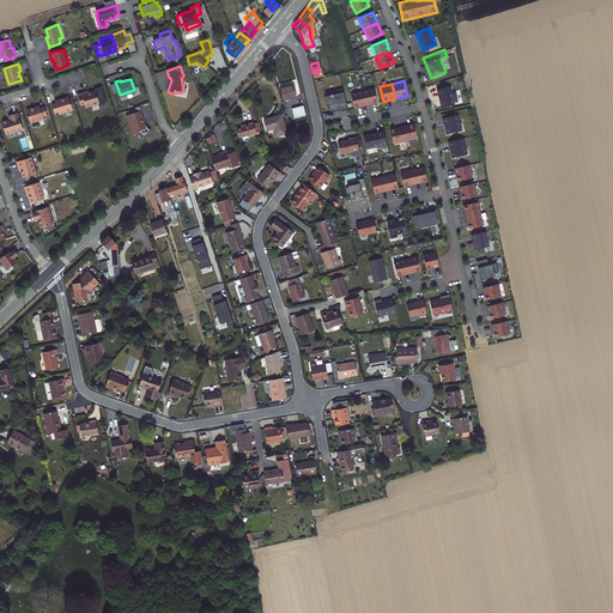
[(102,86),(78,95),(82,107),(86,104),(87,108),(107,101),(102,86)]
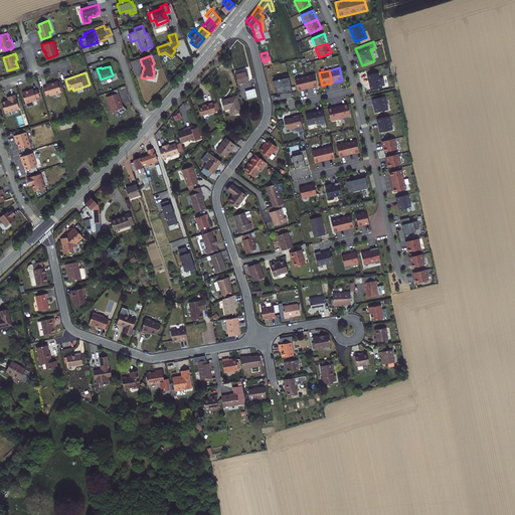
[(379,72),(367,74),(371,90),(381,88),(381,86),(385,84),(383,76),(380,77),(379,72)]
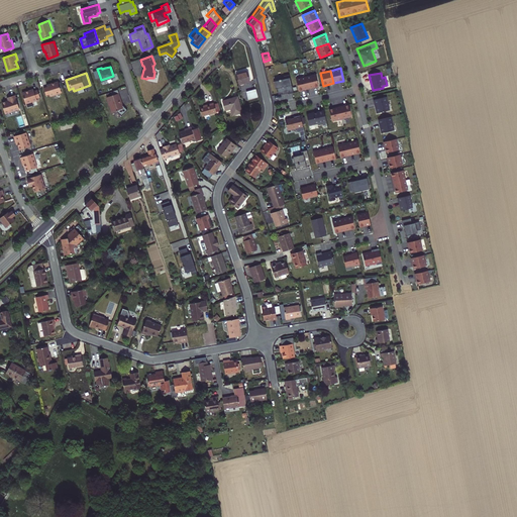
[(237,87),(248,84),(246,74),(234,77),(237,87)]
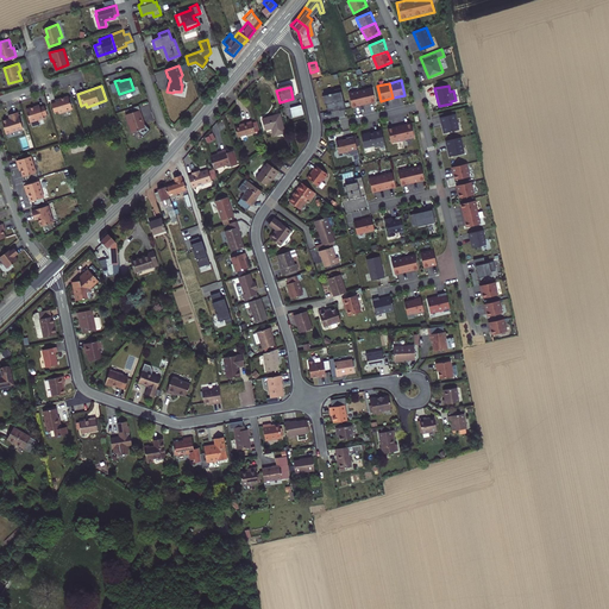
[(371,87),(360,90),(364,105),(375,102),(371,87)]
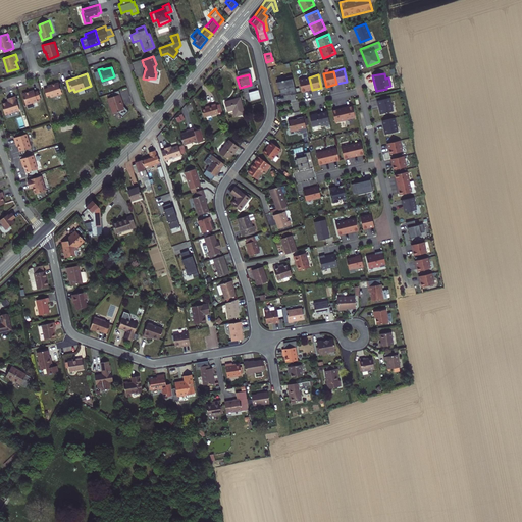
[(296,94),(292,75),(286,76),(286,80),(276,83),(278,90),(279,90),(281,96),(285,95),(285,93),(290,92),(291,95),(296,94)]
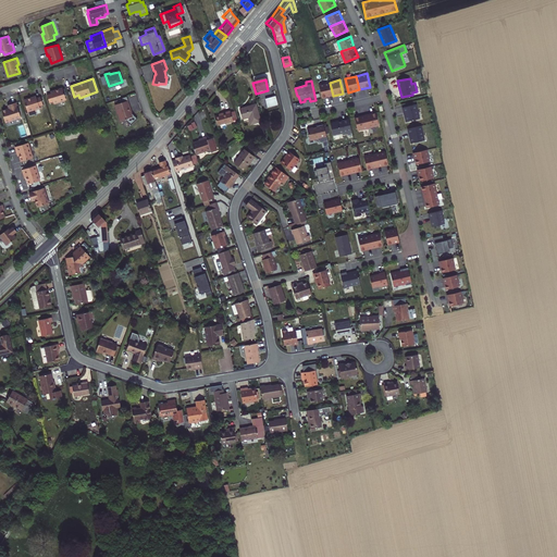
[(123,83),(109,87),(110,91),(124,87),(123,83)]
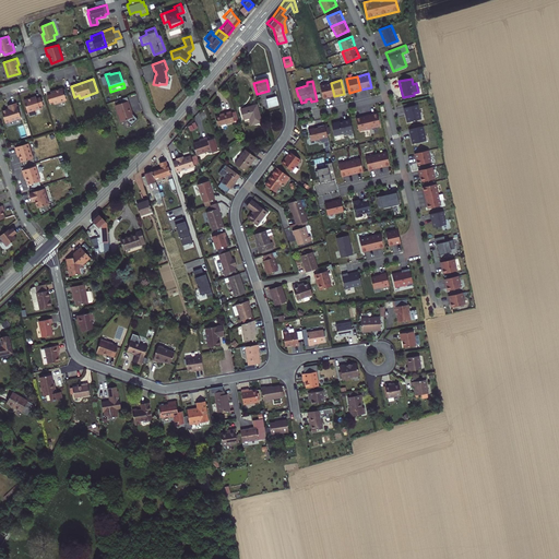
[(331,83),(320,85),(323,98),(334,96),(331,83)]
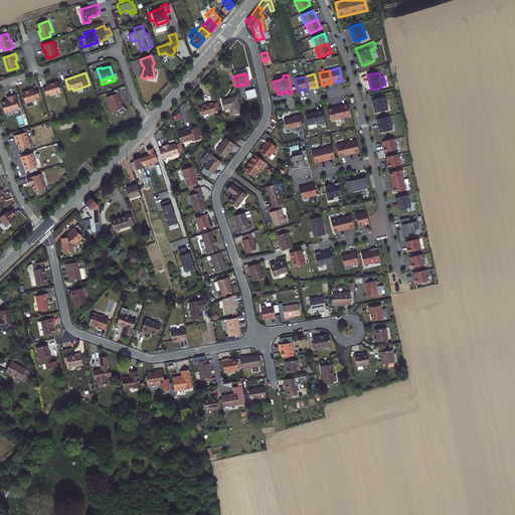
[(61,92),(58,81),(47,84),(47,87),(43,88),(46,95),(49,94),(50,96),(61,92)]
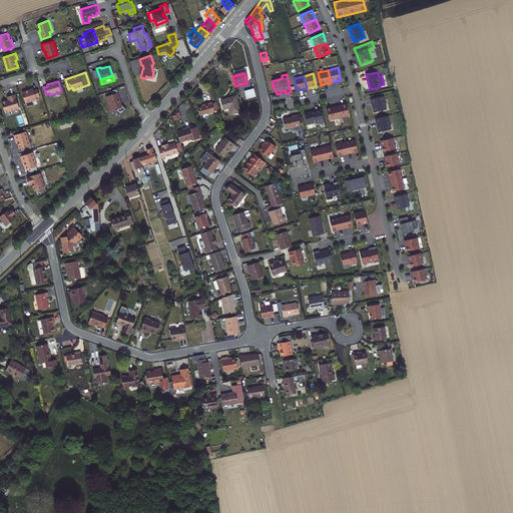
[(39,96),(37,89),(33,90),(33,88),(22,91),(25,102),(36,99),(35,97),(39,96)]
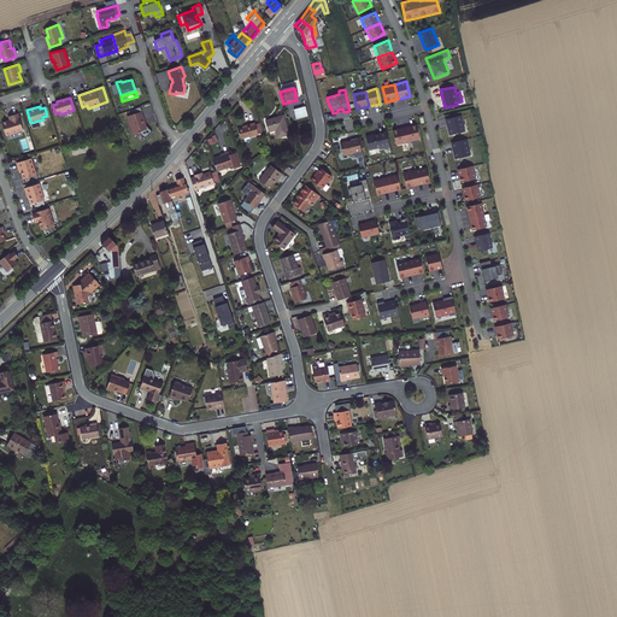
[(134,113),(128,116),(130,119),(129,119),(131,127),(133,127),(135,133),(139,131),(140,133),(145,137),(152,130),(146,124),(145,125),(142,117),(144,117),(142,111),(134,113)]
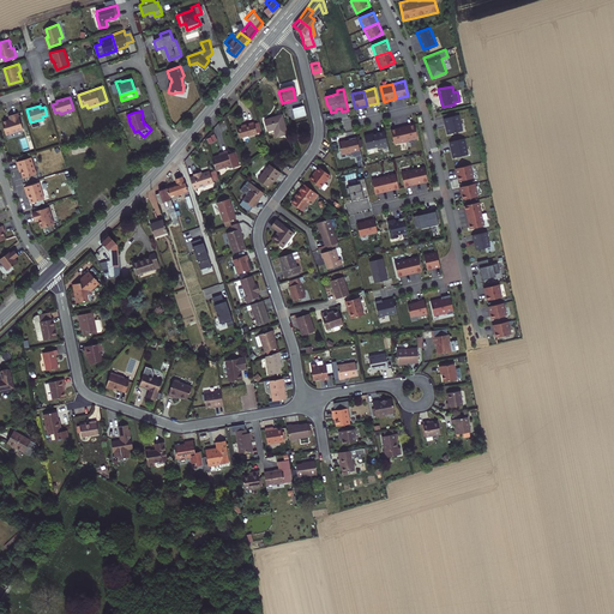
[(293,124),(305,121),(302,110),(290,114),(293,124)]
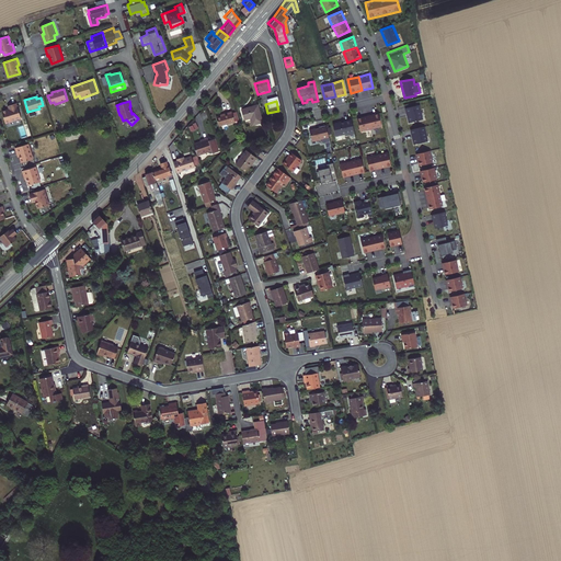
[(21,117),(16,103),(8,105),(9,109),(2,111),(6,123),(21,117)]
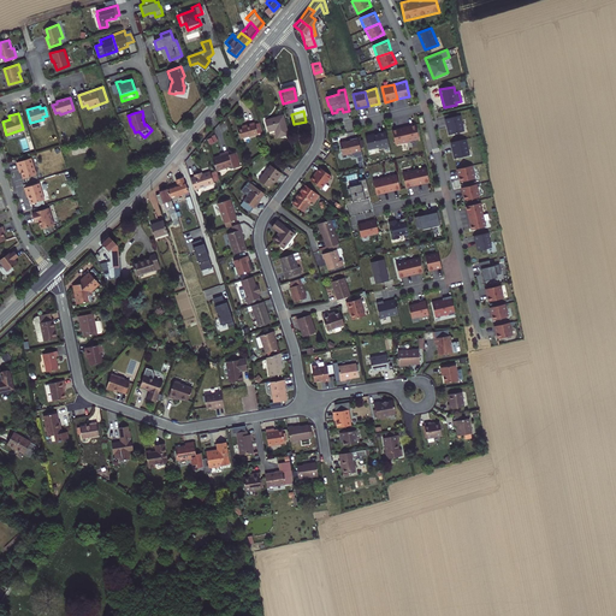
[(461,116),(445,119),(449,135),(465,131),(461,116)]
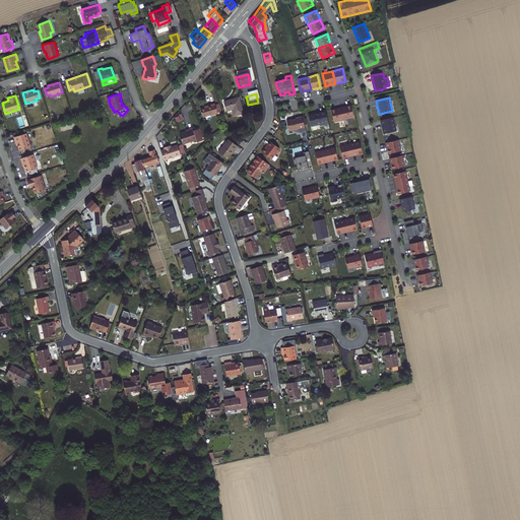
[(235,117),(242,116),(237,100),(220,105),(223,114),(233,111),(235,117)]
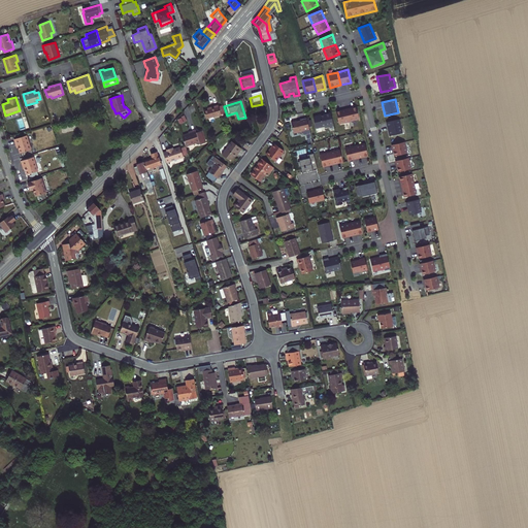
[(203,120),(224,112),(221,105),(218,106),(217,104),(199,109),(203,120)]
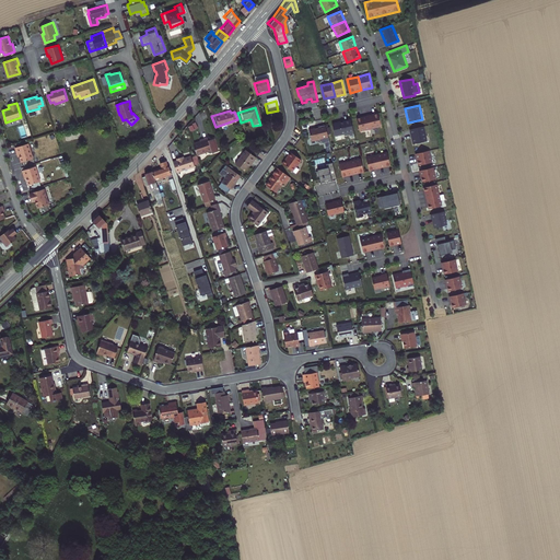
[(377,113),(366,115),(370,129),(381,127),(377,113)]
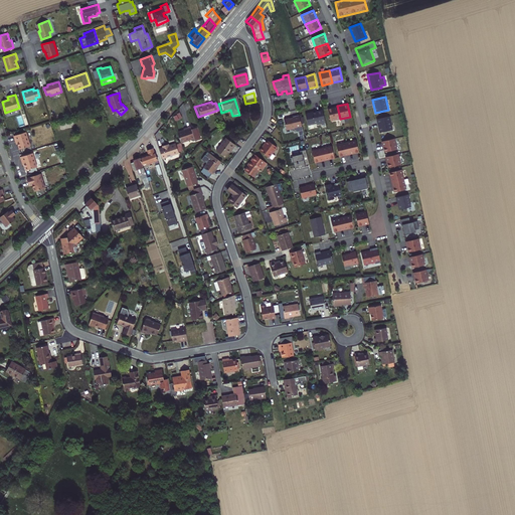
[(337,106),(328,109),(331,121),(340,119),(337,106)]
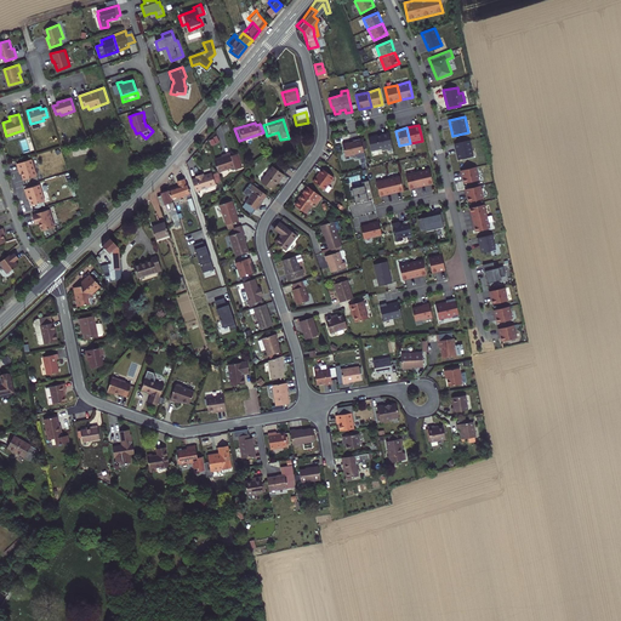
[(393,148),(388,132),(380,135),(379,136),(377,135),(368,137),(371,151),(382,148),(382,151),(393,148)]
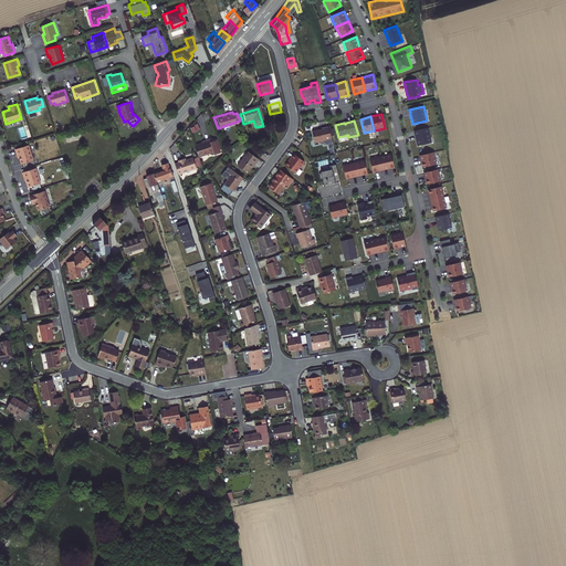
[(190,127),(192,133),(200,129),(197,124),(190,127)]
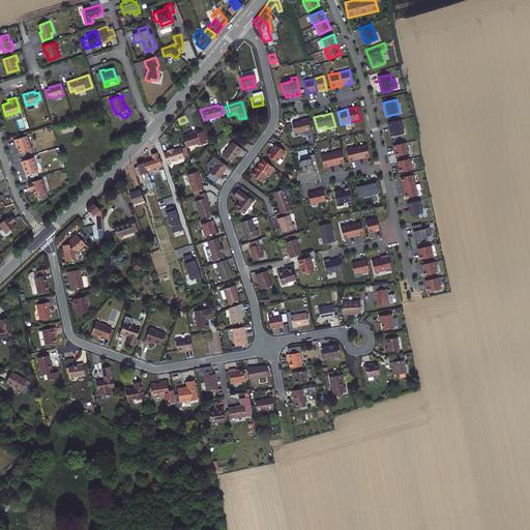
[(311,129),(307,118),(301,120),(301,121),(292,123),(295,134),(311,129)]
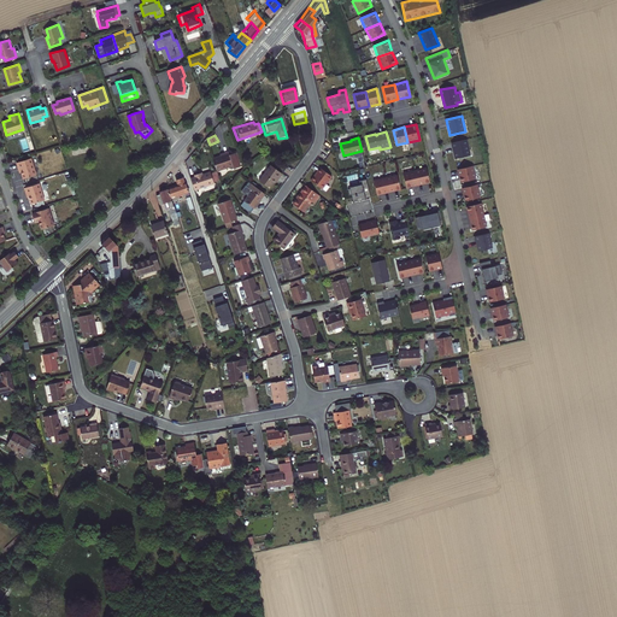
[(466,139),(451,142),(454,158),(470,156),(466,139)]
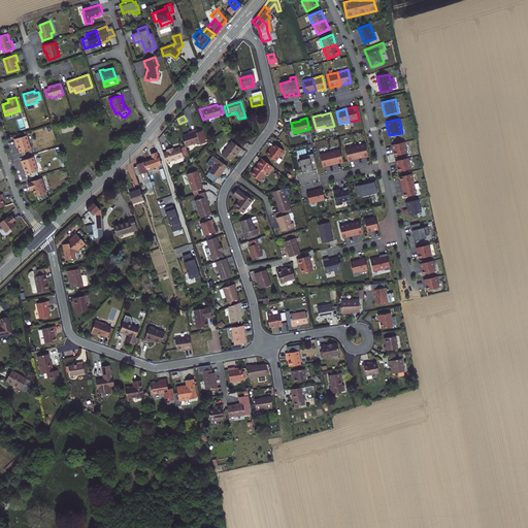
[(197,137),(204,135),(201,125),(194,128),(197,137)]
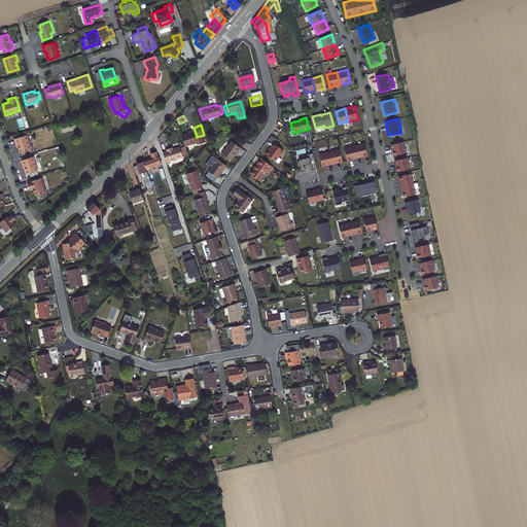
[(182,144),(196,139),(191,128),(188,129),(188,130),(178,133),(182,144)]
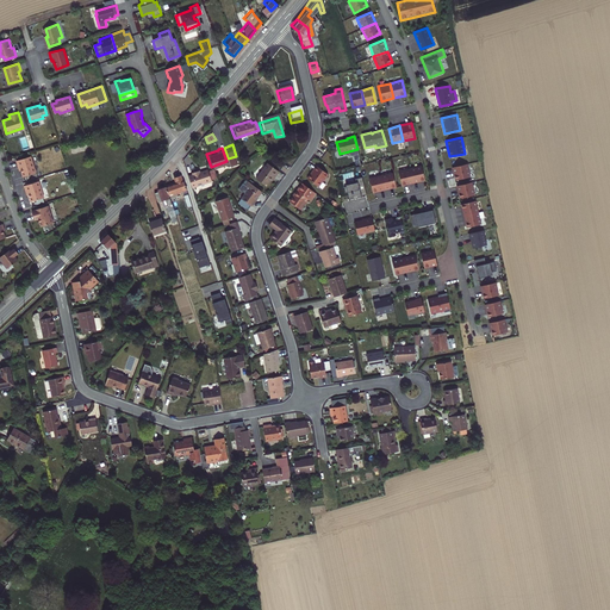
[(20,167),(23,175),(36,172),(31,155),(16,160),(18,167),(20,167)]
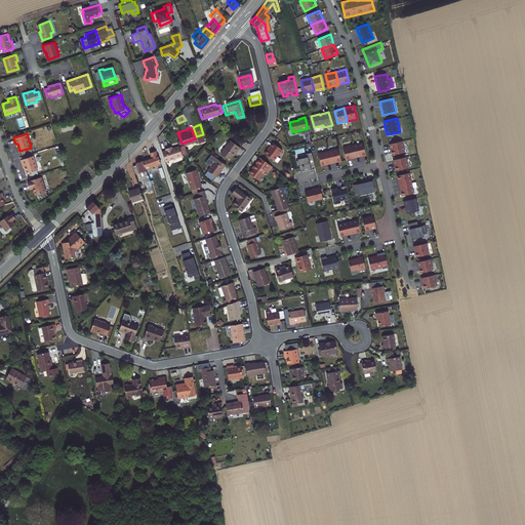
[(234,154),(235,155),(241,147),(230,139),(220,154),(230,160),(234,154)]
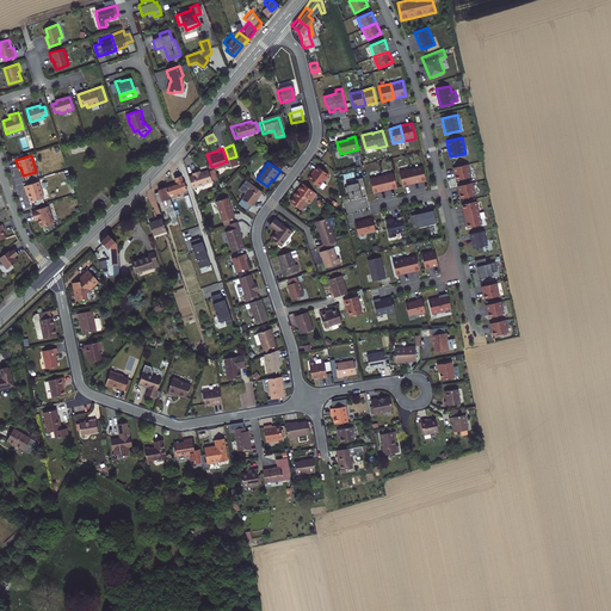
[(468,164),(452,167),(456,181),(471,178),(468,164)]
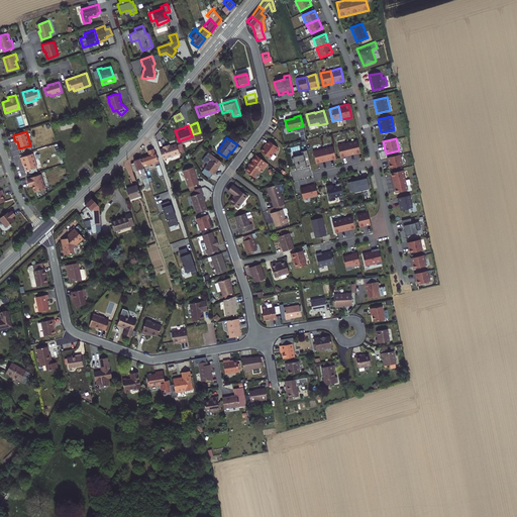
[(261,149),(270,157),(278,146),(269,139),(261,149)]
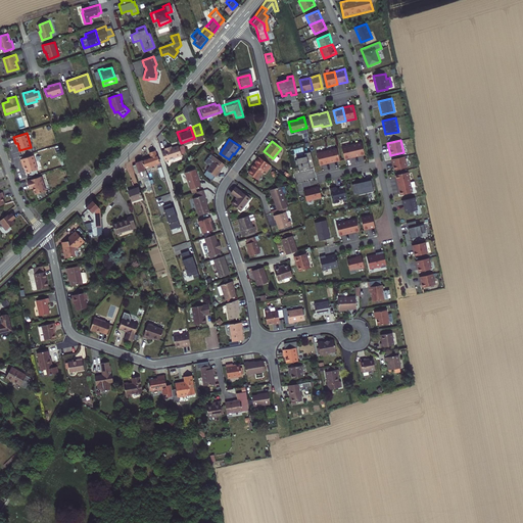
[(361,141),(350,144),(353,157),(364,155),(361,141)]
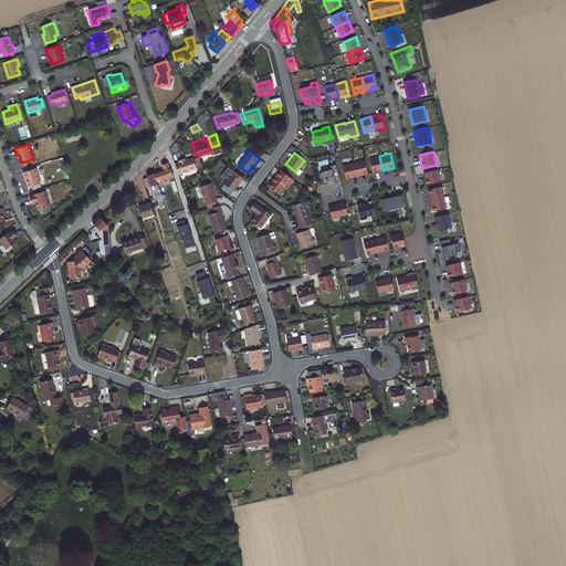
[(176,161),(180,173),(198,167),(195,155),(186,158),(185,156),(179,158),(179,160),(176,161)]
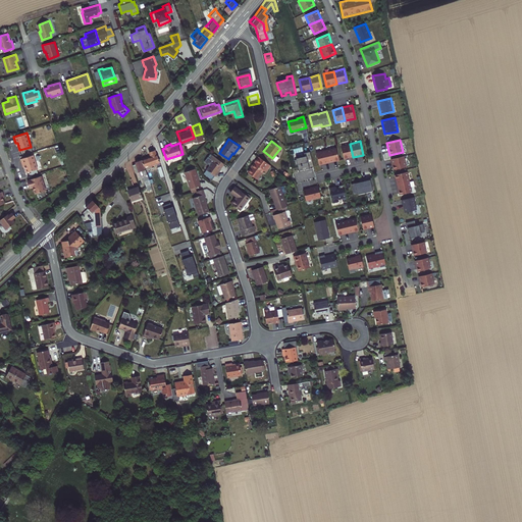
[(350,144),(341,146),(344,159),(353,157),(350,144)]
